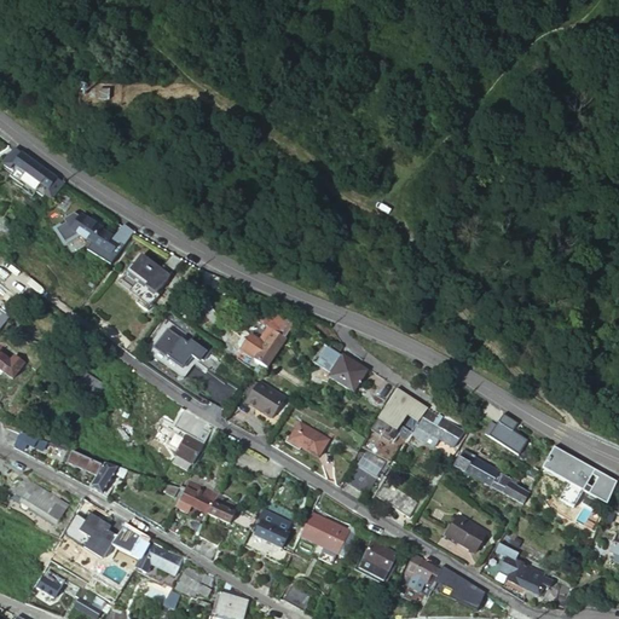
[(106,90),(96,90),(94,100),(105,102),(105,94),(106,90)]
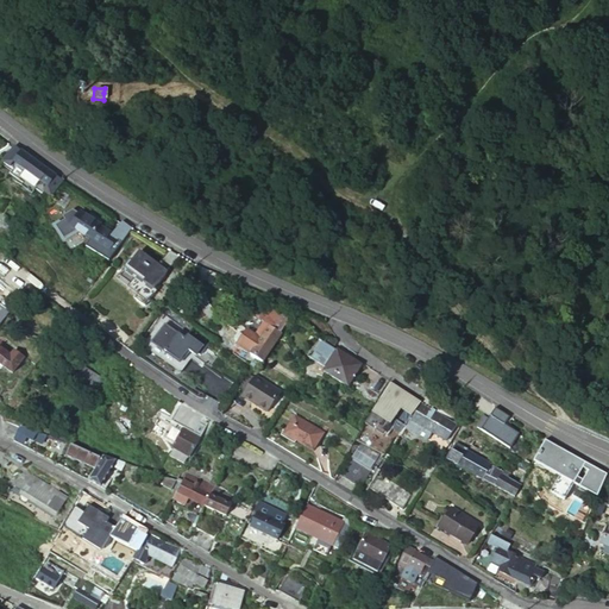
[(19,150),(14,146),(6,158),(12,162),(20,151),(19,150)]
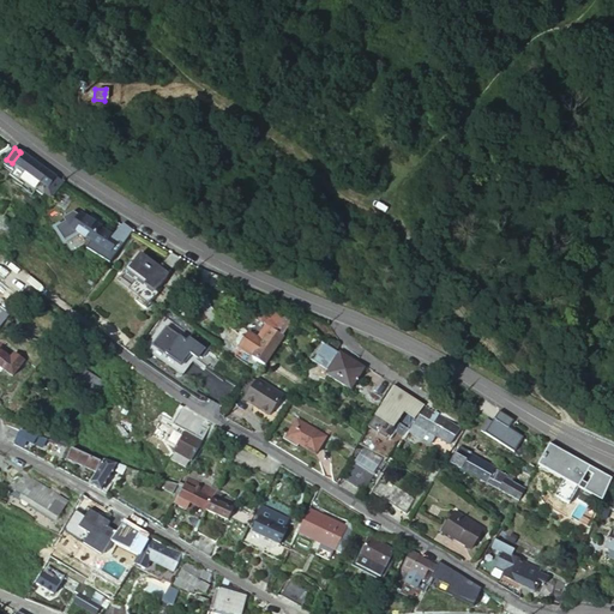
[(35,163),(20,152),(12,163),(25,173),(48,188),(55,178),(50,174),(35,163)]
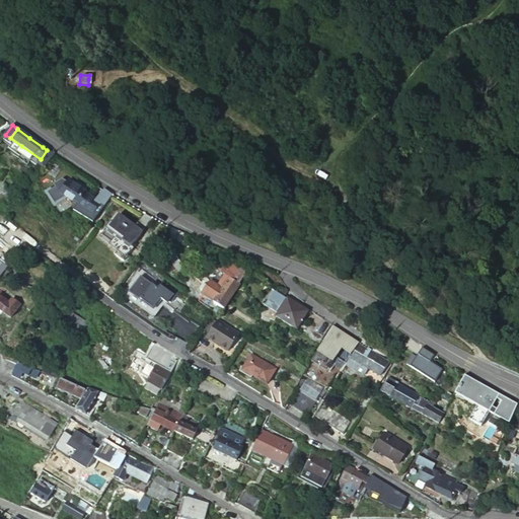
[(41,159),(47,164),(54,154),(52,154),(49,151),(47,150),(41,159)]
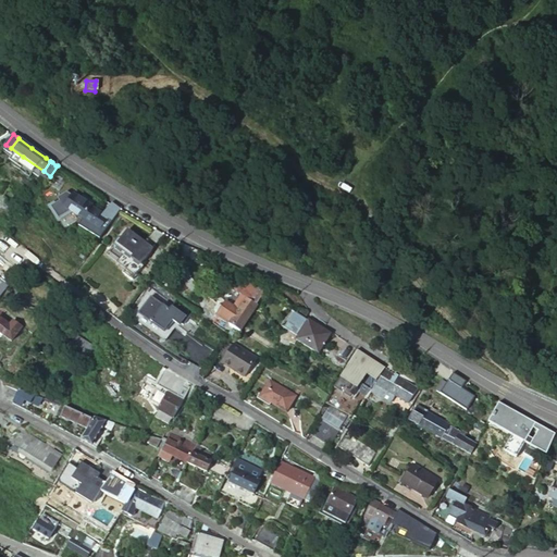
[(59,195),(52,206),(53,209),(65,217),(69,215),(71,212),(81,219),(76,225),(98,239),(102,233),(120,209),(111,202),(101,214),(89,207),(89,206),(71,194),(69,198),(62,195),(59,195)]
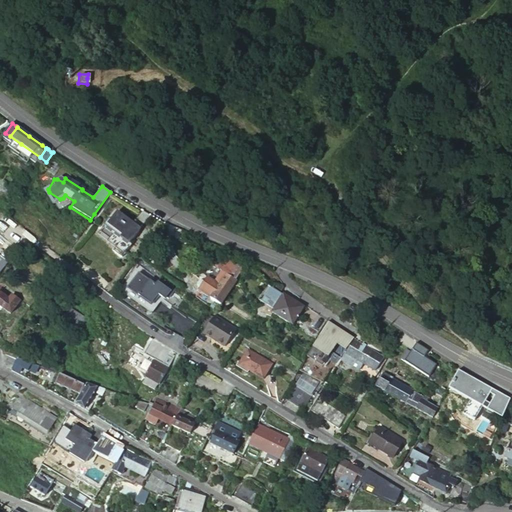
[(138,229),(115,213),(103,230),(126,246),(138,229)]
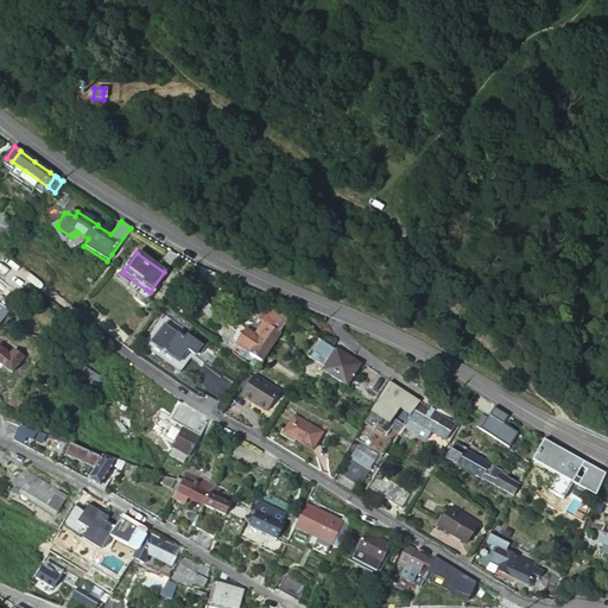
[(270,325),(278,312),(268,306),(260,320),(270,325)]
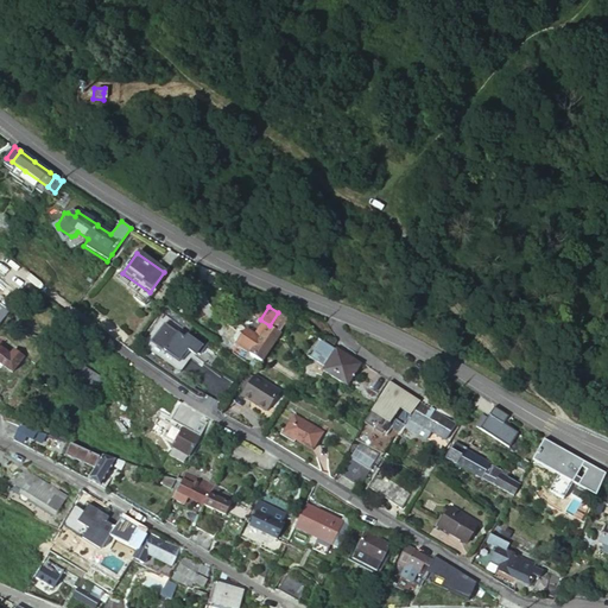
[(280,331),(282,329),(289,318),(278,312),(270,325),(260,340),(246,331),(236,347),(261,361),(280,331)]
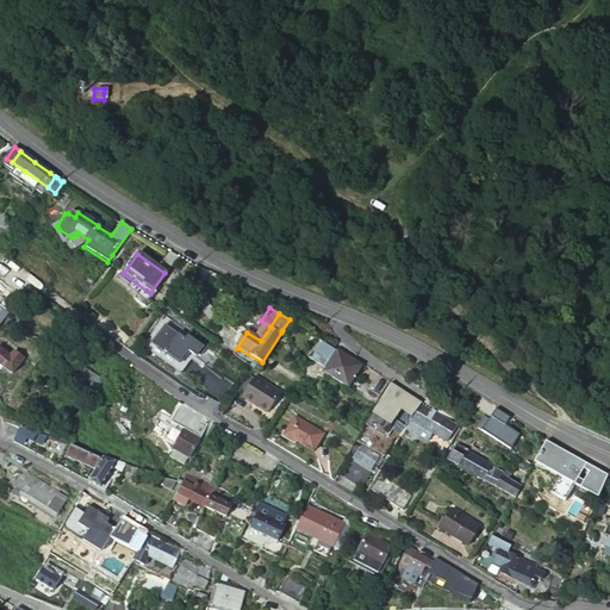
[(192,344),(165,324),(161,330),(151,343),(179,362),(188,349),(192,344)]
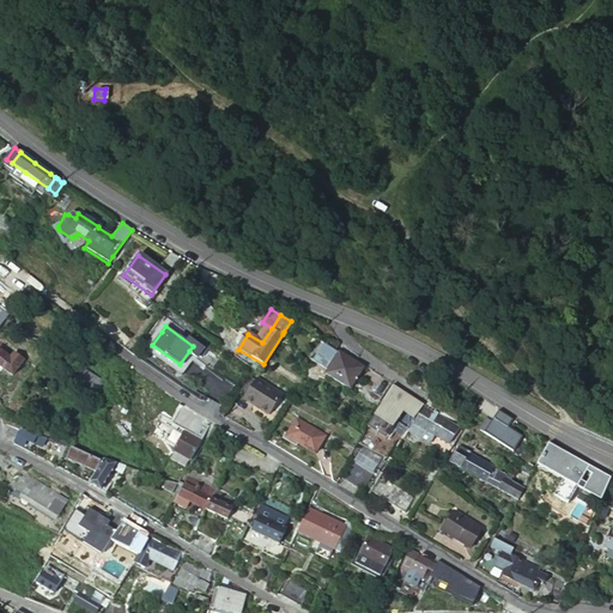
[(162,332),(157,328),(143,347),(181,375),(195,356),(189,351),(180,364),(152,345),(162,332)]
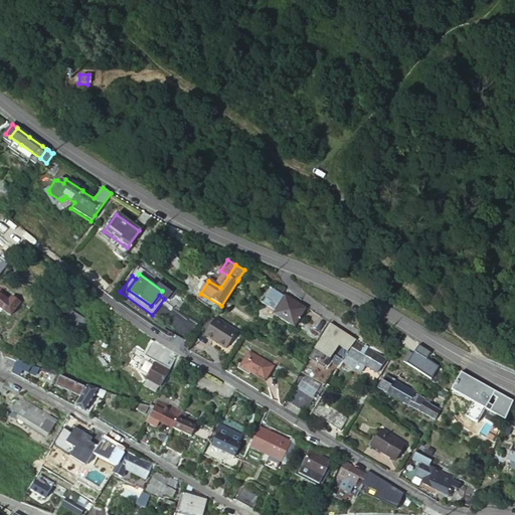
[(21,303),(0,289),(0,308),(11,316),(21,303)]
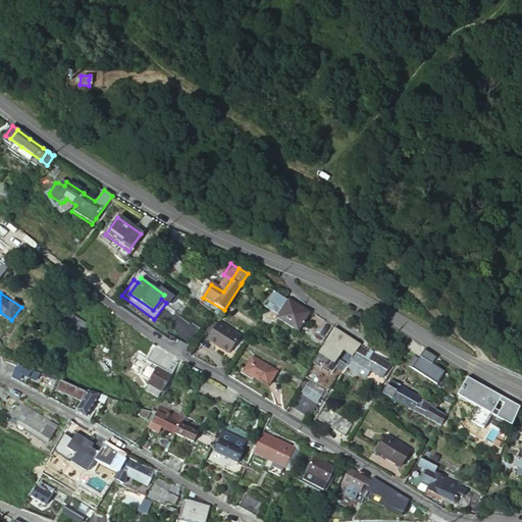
[(288,300),(275,293),(266,308),(277,316),(276,317),(298,330),(309,312),(288,299),(288,300)]
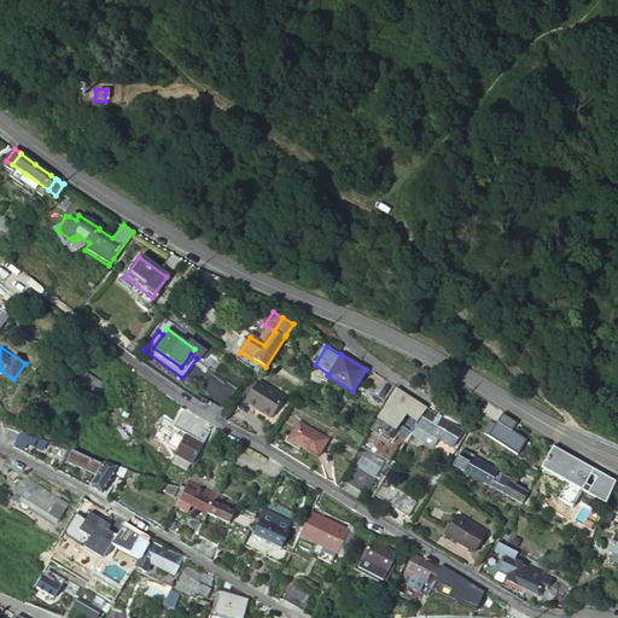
[(109,388),(83,369),(74,385),(98,402),(109,388)]
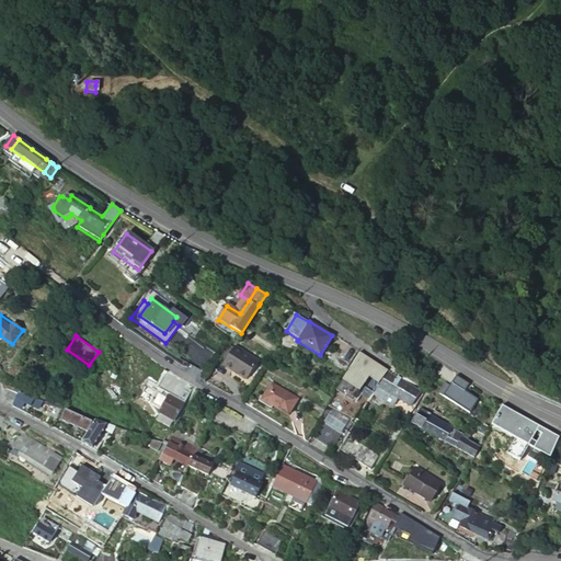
[(259,362),(233,345),(221,366),(231,371),(235,368),(249,377),(259,362)]
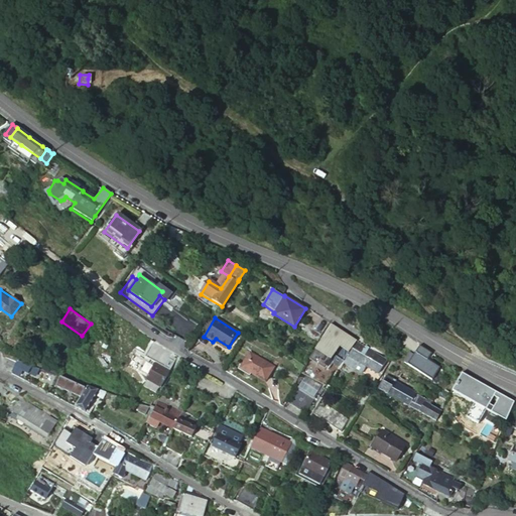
[(357,340),(332,323),(317,345),(330,351),(328,355),(332,358),(340,344),(350,350),(349,351),(350,352),(357,340)]
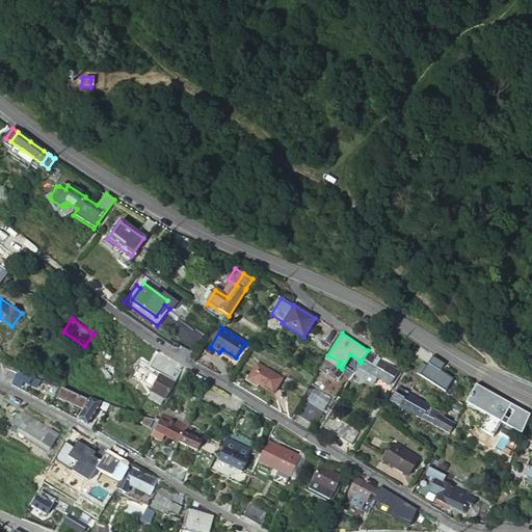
[(234,361),(236,357),(222,349),(219,352),(234,361)]
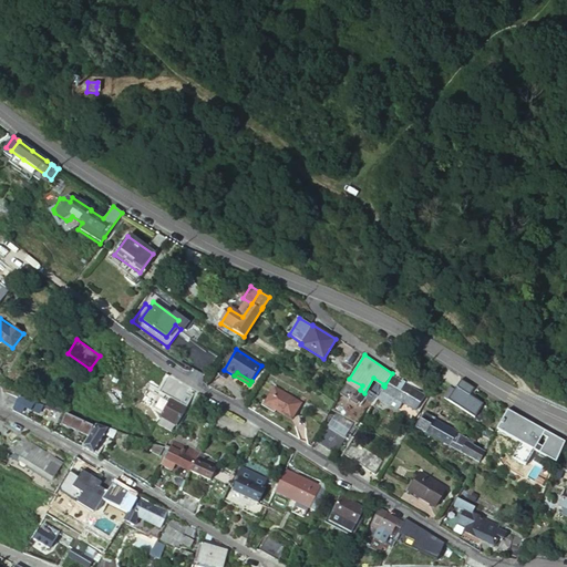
[(400,382),(392,377),(382,391),(402,403),(411,409),(414,411),(423,397),(421,394),(418,392),(400,382)]
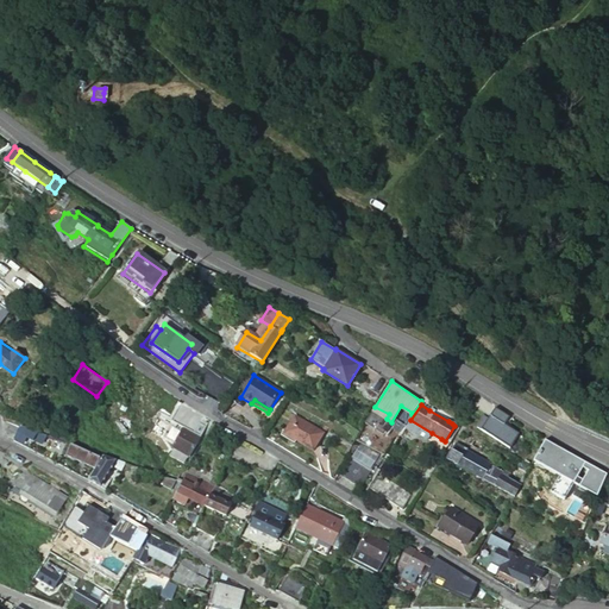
[(391,422),(393,422),(391,425),(401,431),(412,414),(413,413),(401,406),(391,422)]
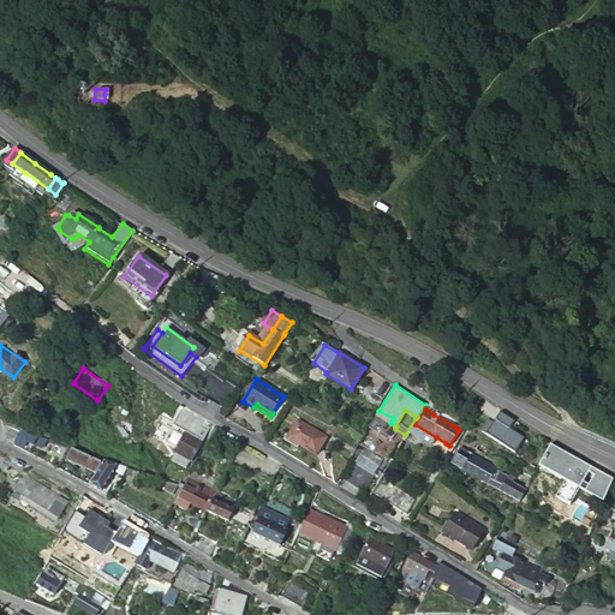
[(376,415),(370,425),(389,437),(395,429),(396,427),(395,427),(390,423),(393,418),(378,411),(376,415)]
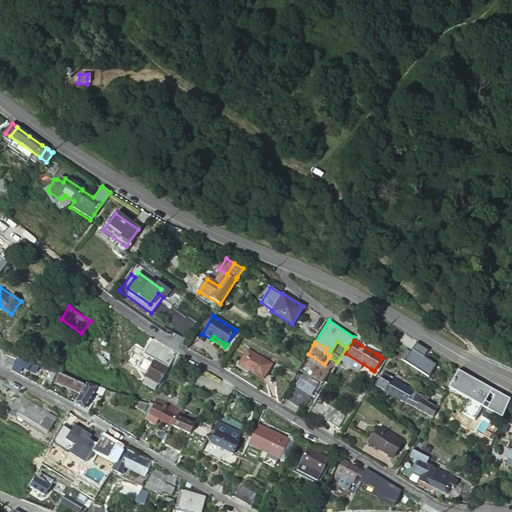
[(426,358),(430,351),(427,349),(418,343),(413,353),(409,351),(403,361),(407,363),(432,378),(438,368),(432,364),(433,362),(426,358)]
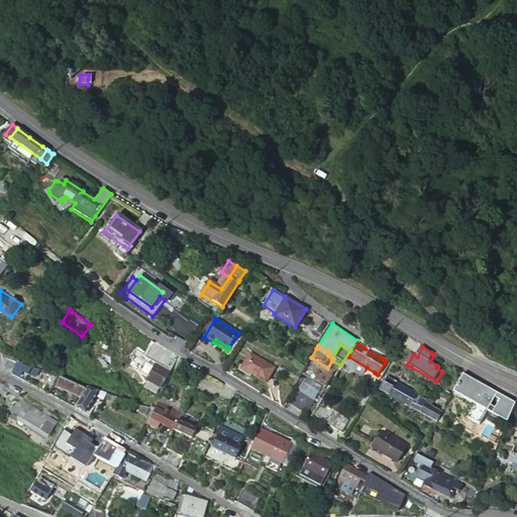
[(71,356),(62,350),(59,355),(68,360),(71,356)]
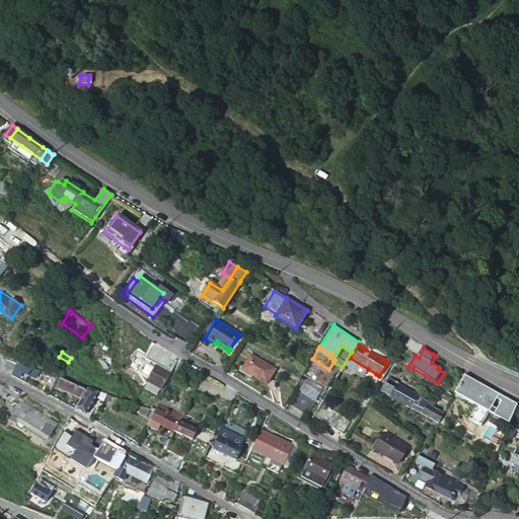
[(275,370),(250,355),(242,369),(266,383),(275,370)]
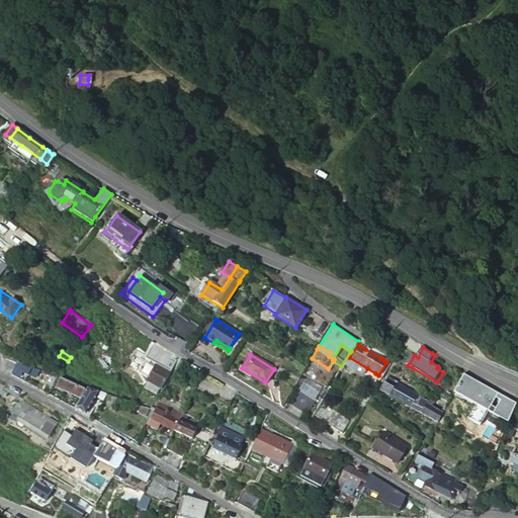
[(367,368),(349,357),(344,364),(362,375),(367,368)]
